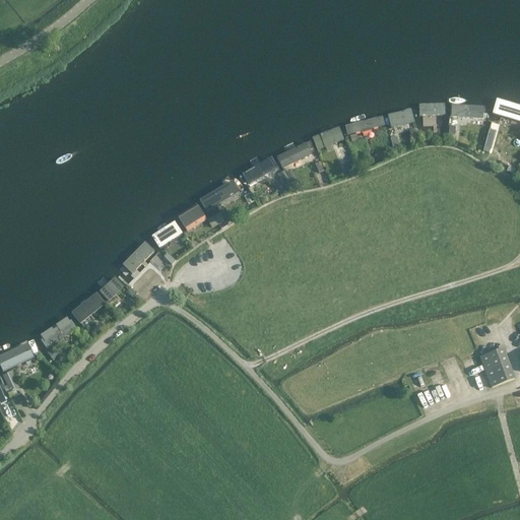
[(446,116),(446,104),(418,105),(419,117),(446,116)]
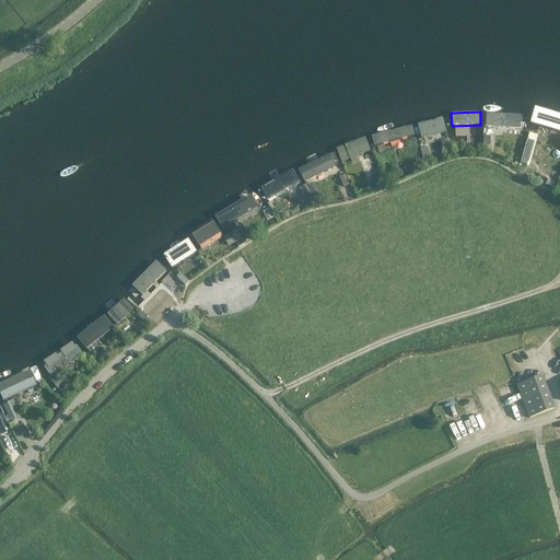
[(559,132),(559,118),(535,112),(532,125),(559,132)]
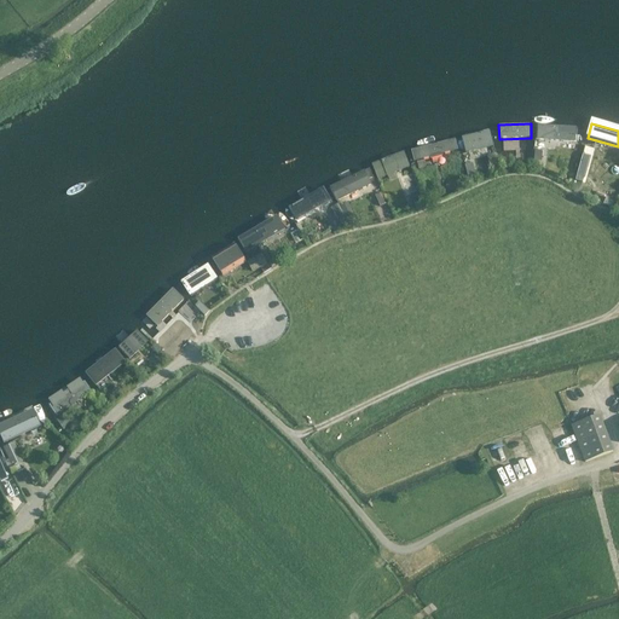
[(574,143),(576,127),(537,125),(536,140),(574,143)]
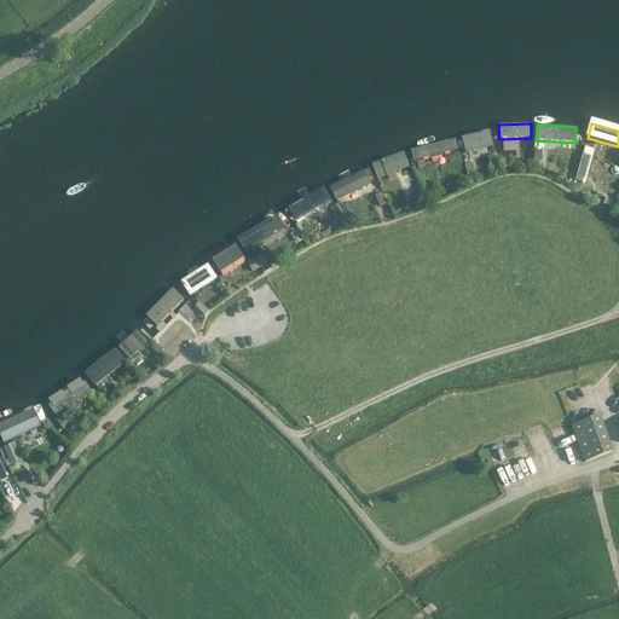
[(496,146),(491,129),(462,137),(466,154),(496,146)]
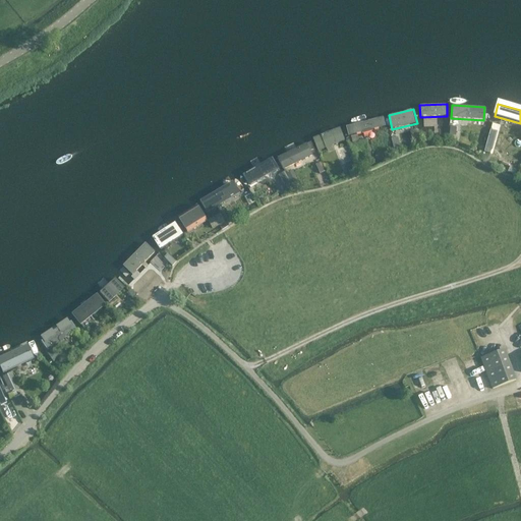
[(385,126),(383,117),(345,126),(347,135),(385,126)]
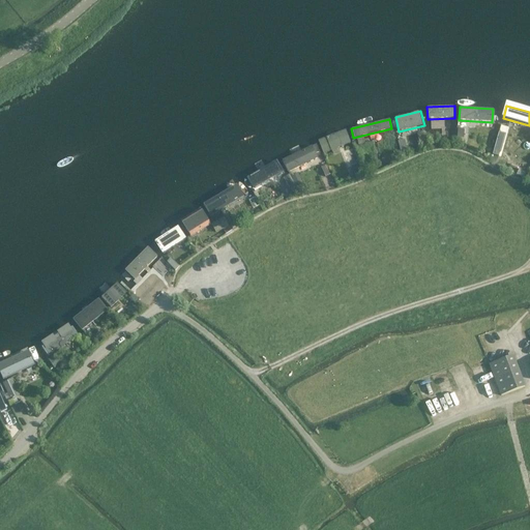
[(351,143),(346,129),(318,140),(323,153),(351,143)]
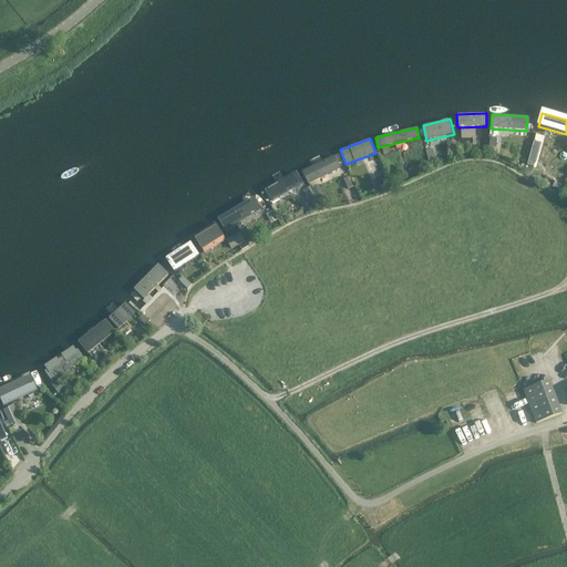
[(341,169),(333,155),(300,171),(308,185),(341,169)]
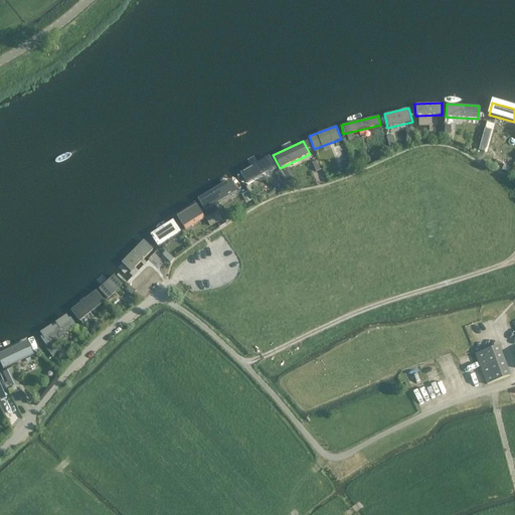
[(275,169),(268,157),(240,173),(247,185),(275,169)]
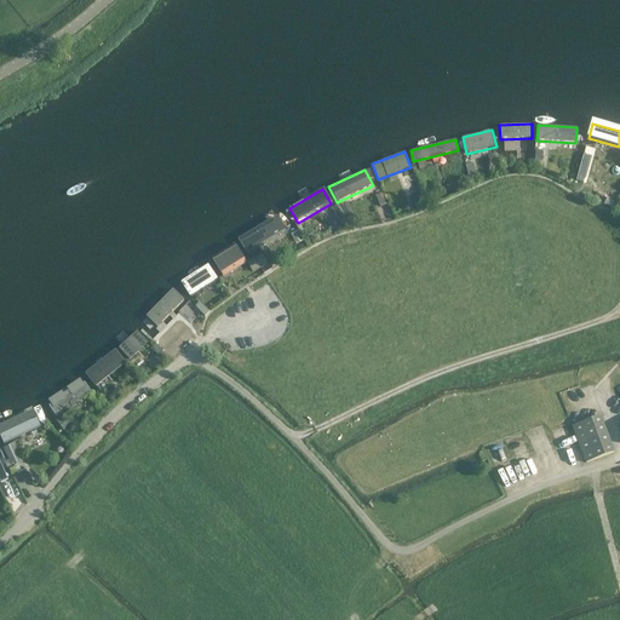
[(277,216),(237,240),(246,253),(286,229),(277,216)]
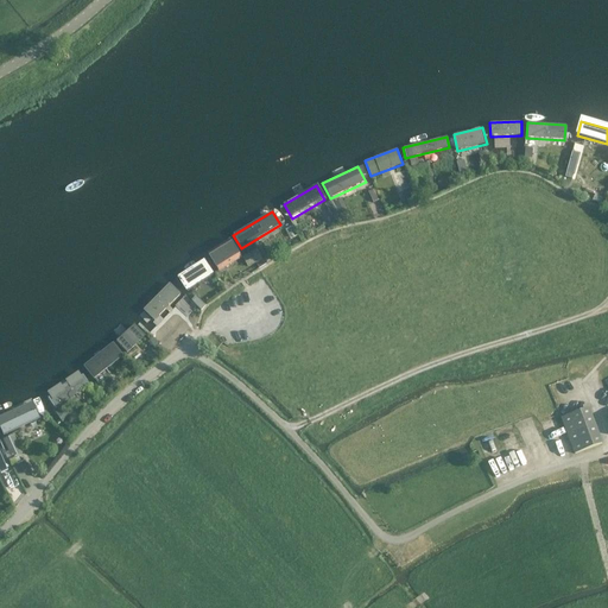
[(232,238),(208,252),(219,270),(242,257),(232,238)]
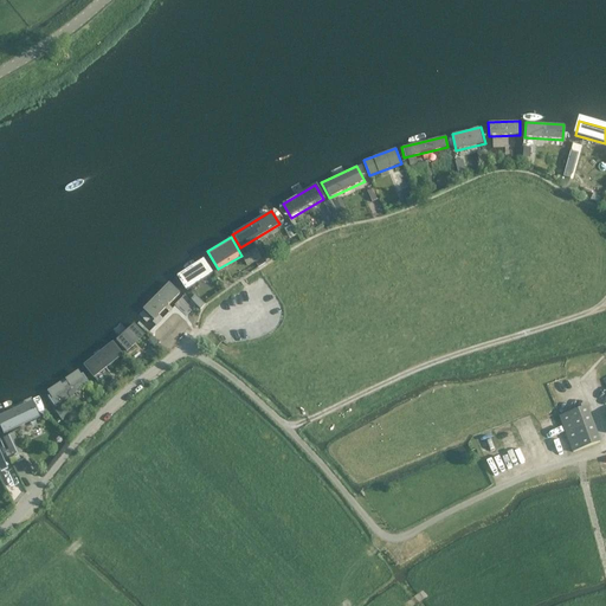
[(257,250),(243,257),(249,266),(262,259),(257,250)]
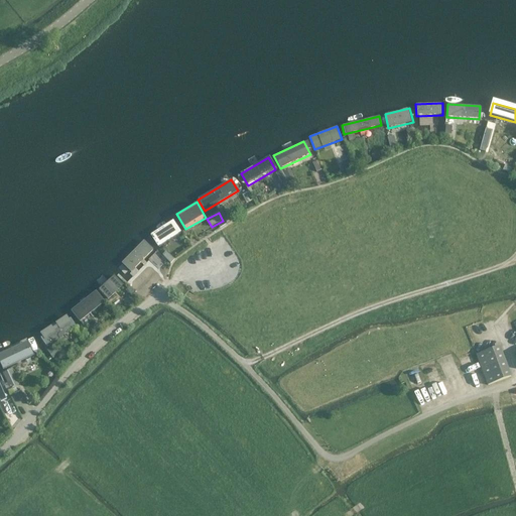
[(181,234),(174,223),(154,238),(162,249),(181,234)]
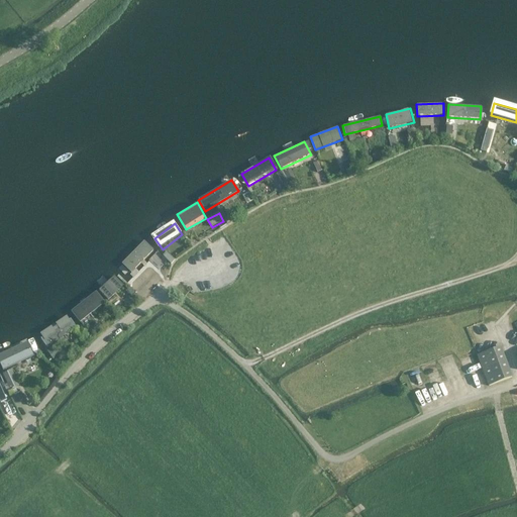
[(156,250),(149,243),(117,273),(123,280),(156,250)]
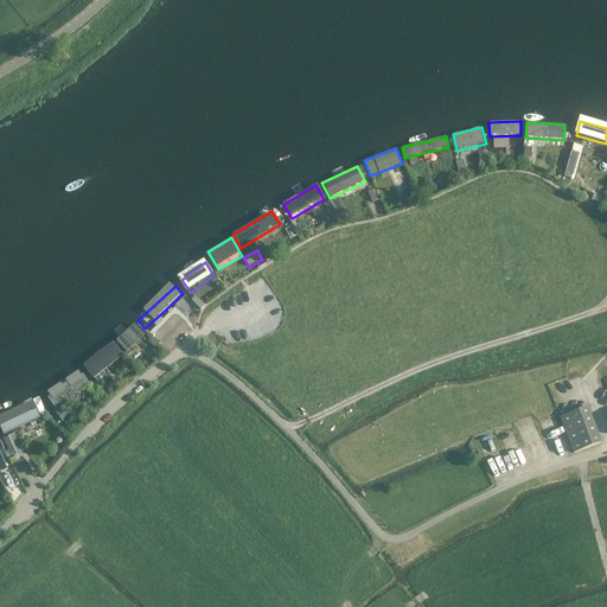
[(146,336),(135,323),(116,340),(128,352),(146,336)]
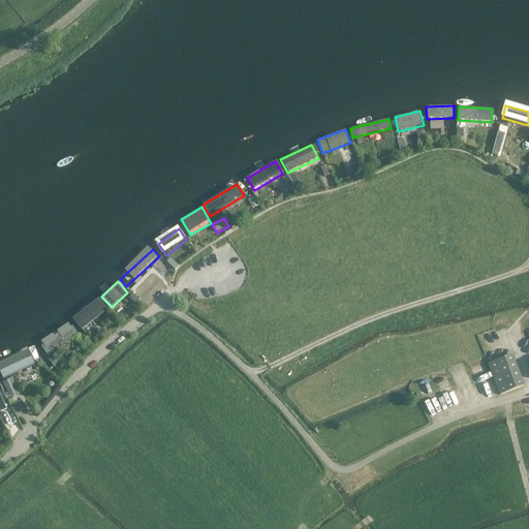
[(106,309),(98,299),(72,318),(82,330),(106,309)]
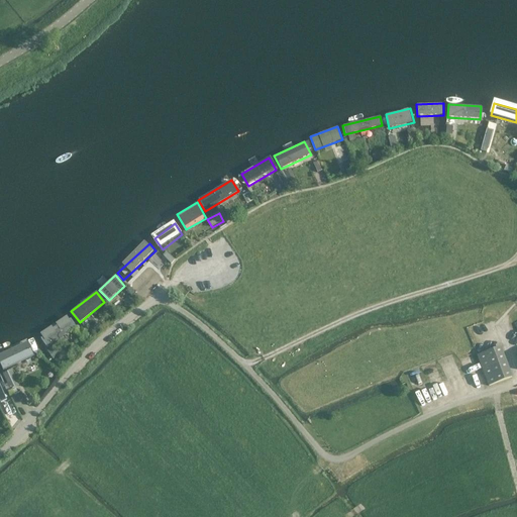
[(76,326),(69,315),(38,335),(45,347),(76,326)]
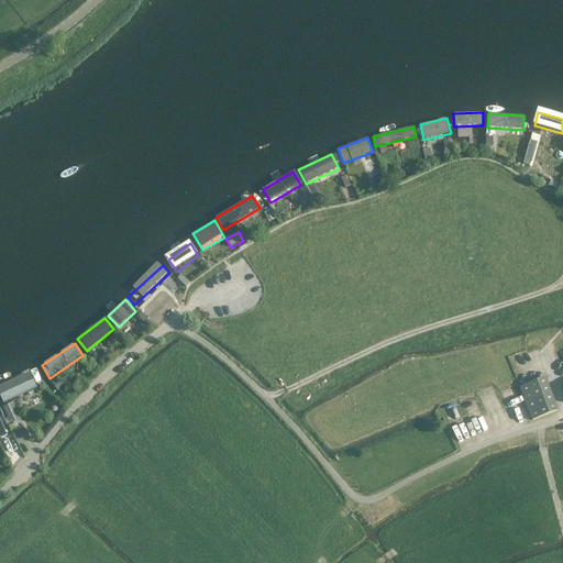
[(39,388),(31,373),(0,387),(0,395),(4,405),(39,388)]
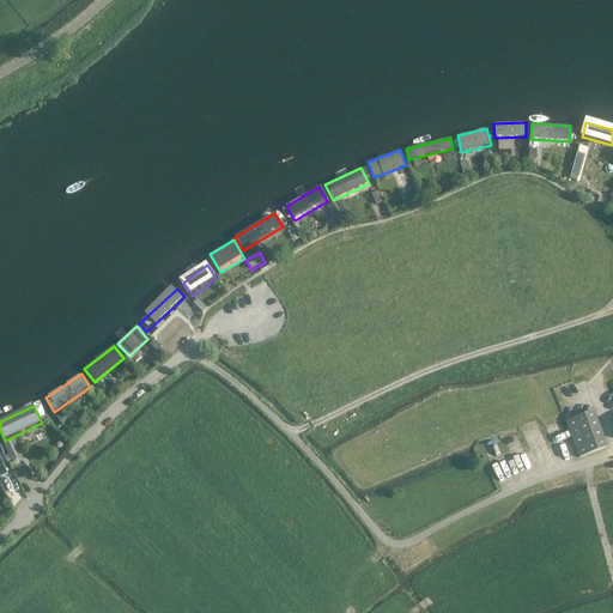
[(565,418),(578,455),(605,444),(592,408),(565,418)]
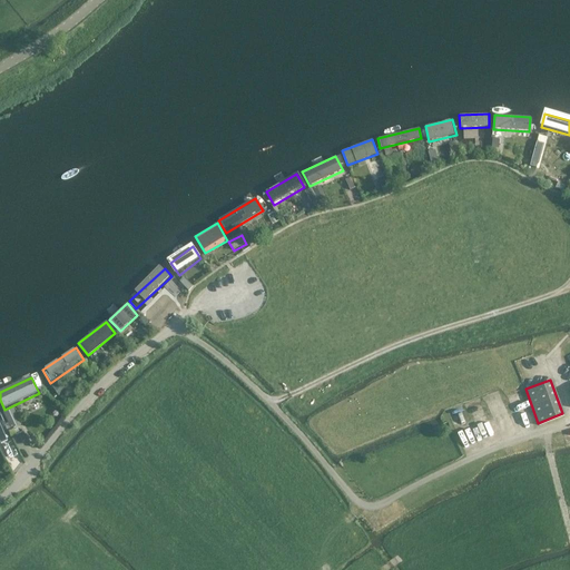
[(12,409),(5,413),(7,419),(16,415),(12,409)]
